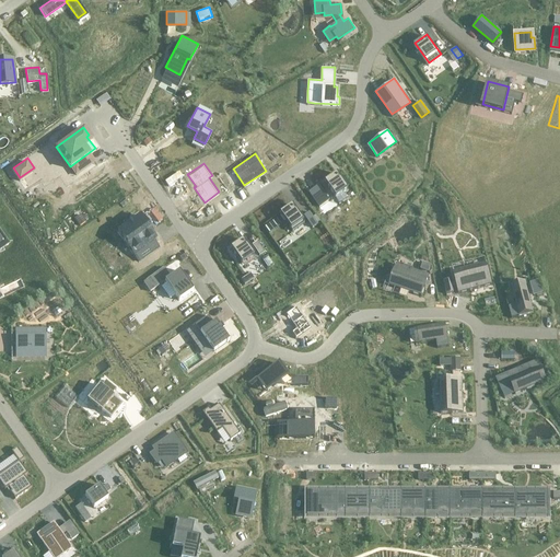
[(336,171),(324,180),(335,195),(339,200),(346,196),(342,190),(347,186),(336,171)]
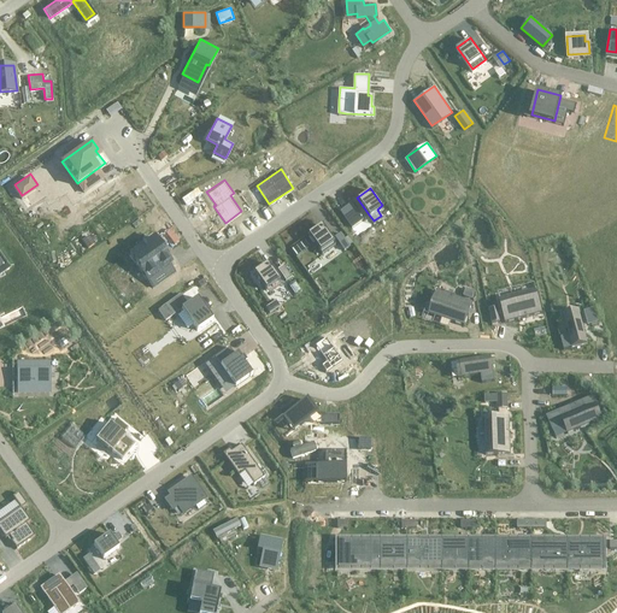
[(339,210),(351,227),(363,218),(350,201),(339,210)]
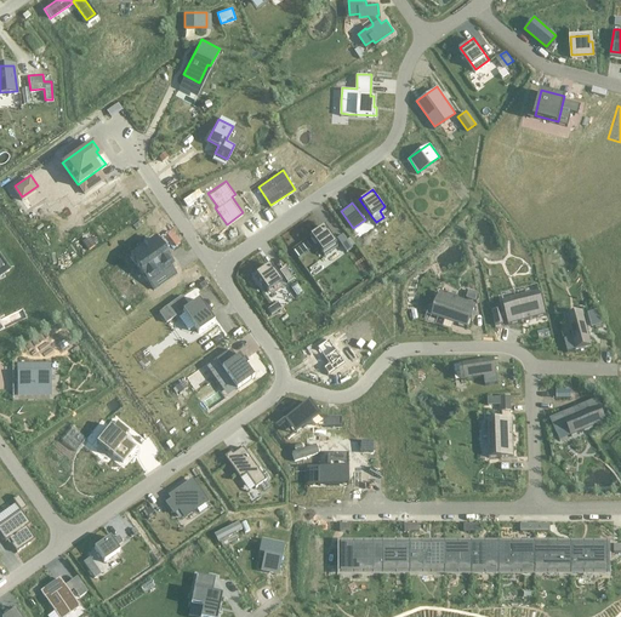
[(311,235),(294,249),(298,255),(317,243),(324,253),(337,244),(323,224),(309,234),(311,235)]
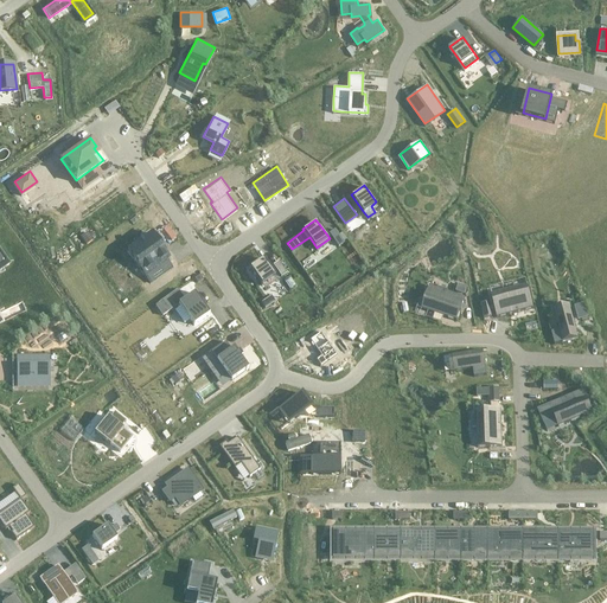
[(334,226),(330,230),(338,243),(344,239),(334,226)]
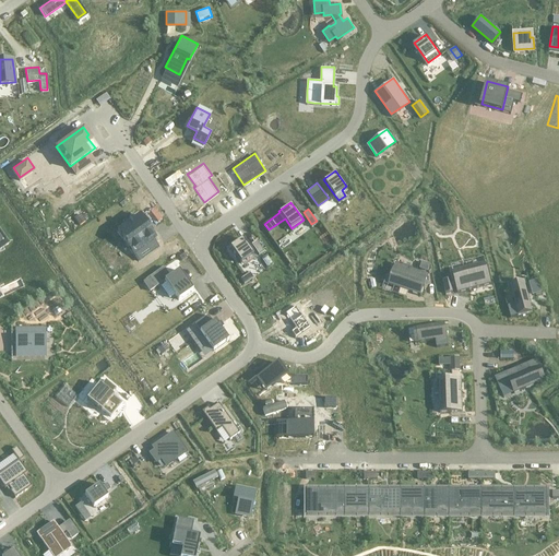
[(80,212),(74,215),(80,223),(85,219),(80,212)]
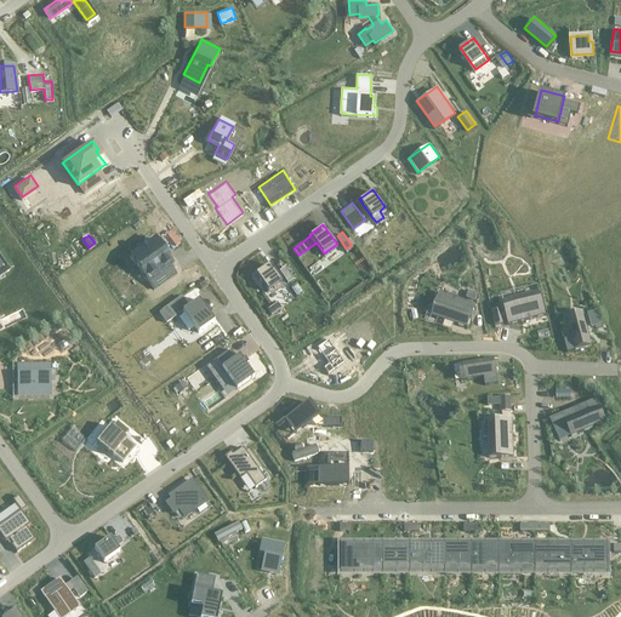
[(155,236),(130,253),(153,286),(176,270),(170,263),(174,261),(166,251),(169,250),(164,245),(163,246),(155,236)]
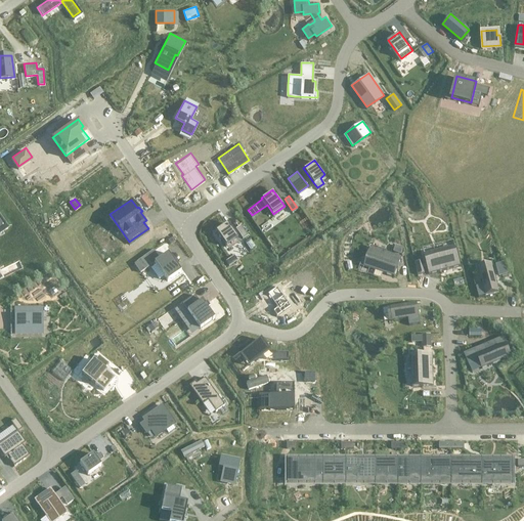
[(0,213),(0,230),(8,225),(0,213)]
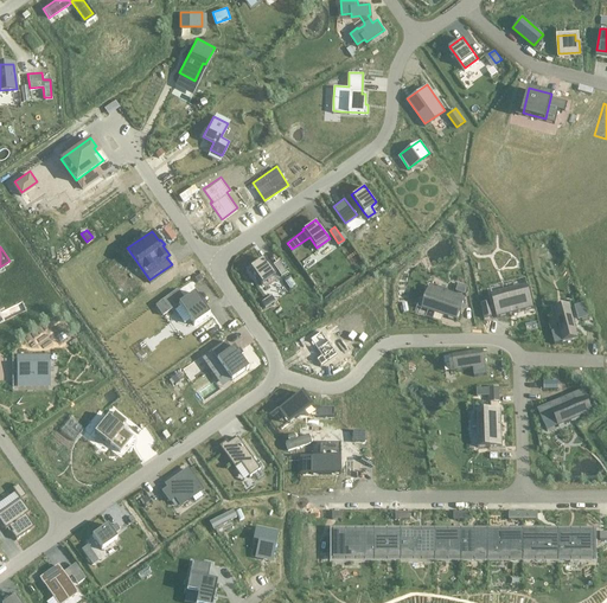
[(263,256),(249,265),(262,283),(275,274),(263,256)]
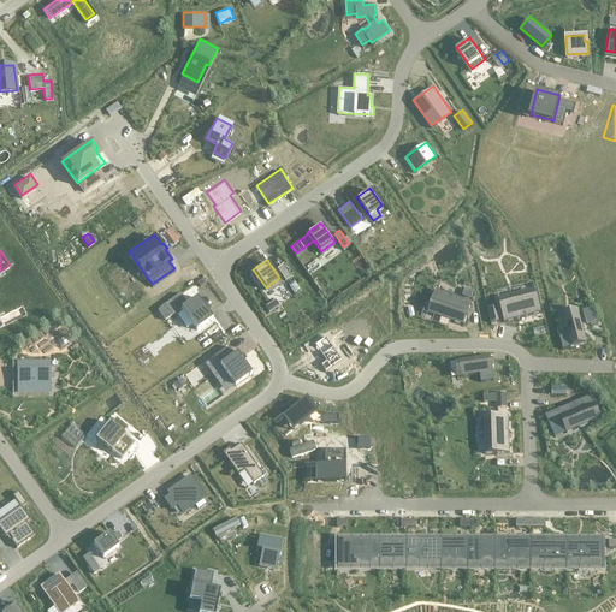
[(283,262),(277,266),(284,277),(290,273),(283,262)]
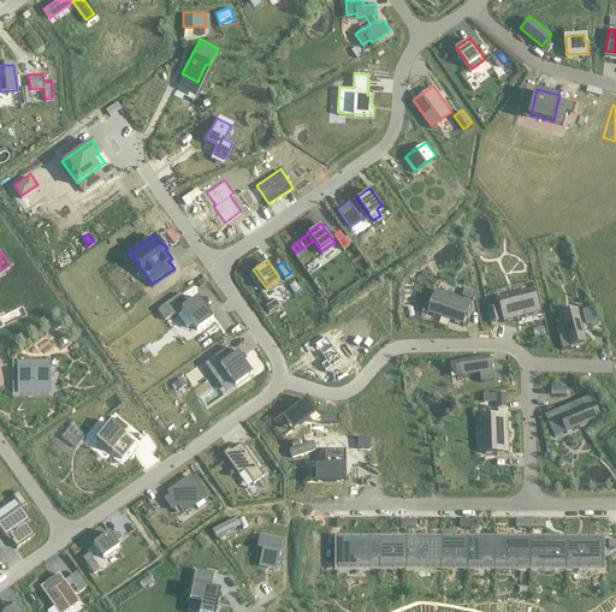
[(474,287),(466,284),(462,292),(472,295),(474,287)]
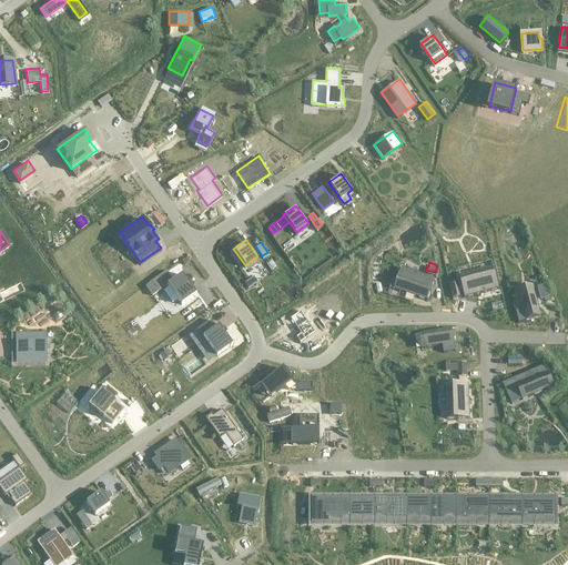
[(494,264),(459,273),(465,295),(499,286),(494,264)]
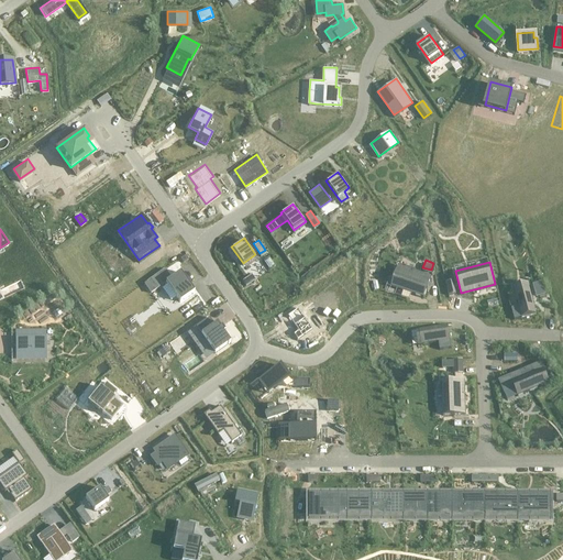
[(398,263),(390,284),(423,295),(431,274),(398,263)]
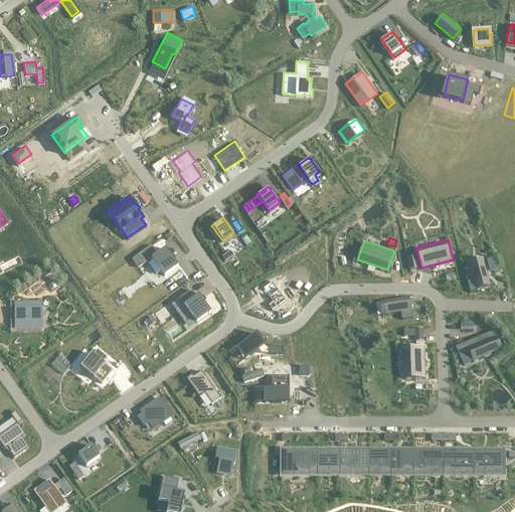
[(150,244),(132,257),(139,266),(152,257),(151,256),(156,252),(150,244)]
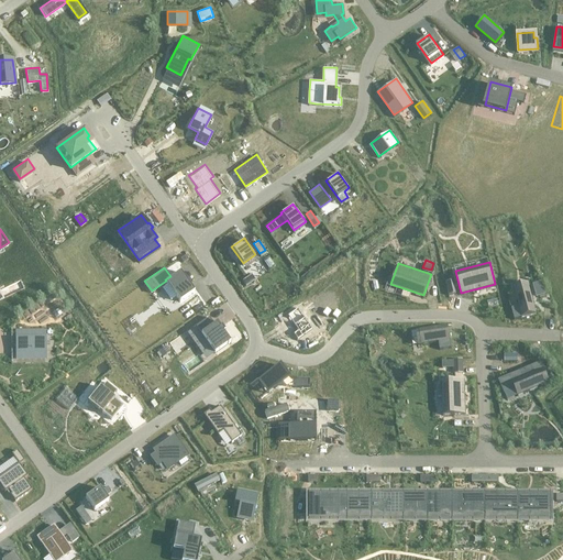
[(170,276),(165,280),(166,281),(179,300),(195,289),(180,270),(170,276)]
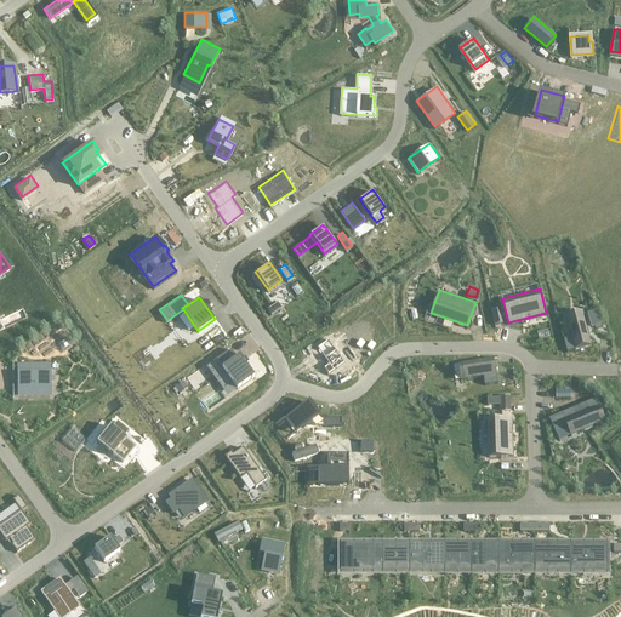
[(281,306),(278,300),(267,307),(272,313),(281,306)]
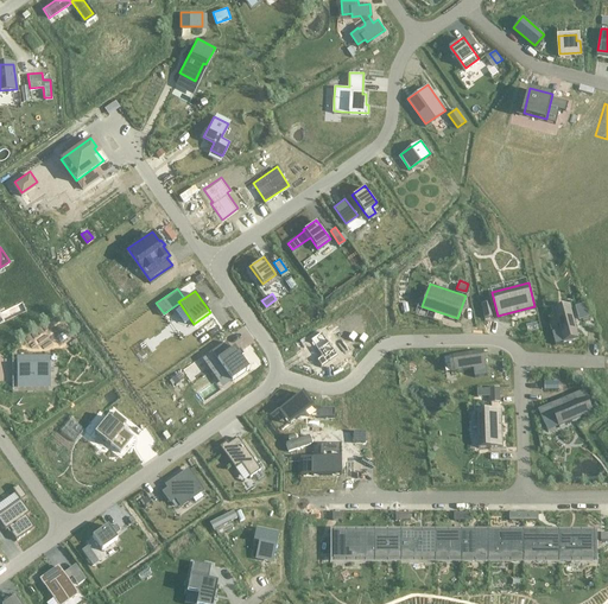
[(489,300),(481,302),(485,316),(493,313),(489,300)]
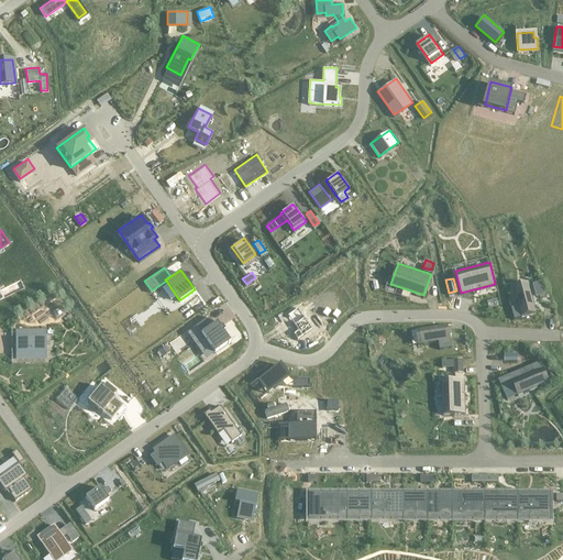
[(542,282),(533,284),(537,294),(545,291),(542,282)]
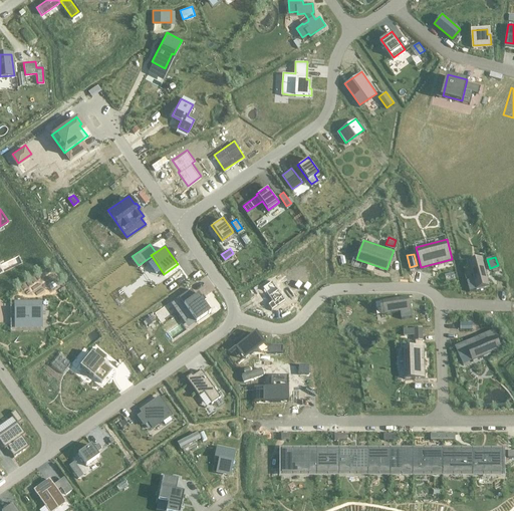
[(473,277),(467,279),(470,289),(490,284),(483,258),(469,262),(473,277)]
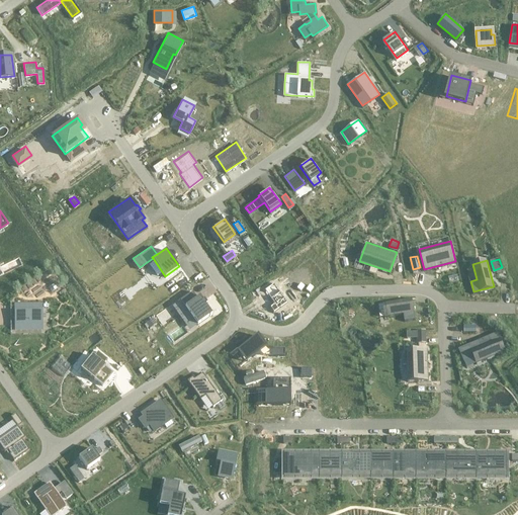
[(274,281),(264,288),(273,303),(269,306),(273,311),(287,301),(274,281)]
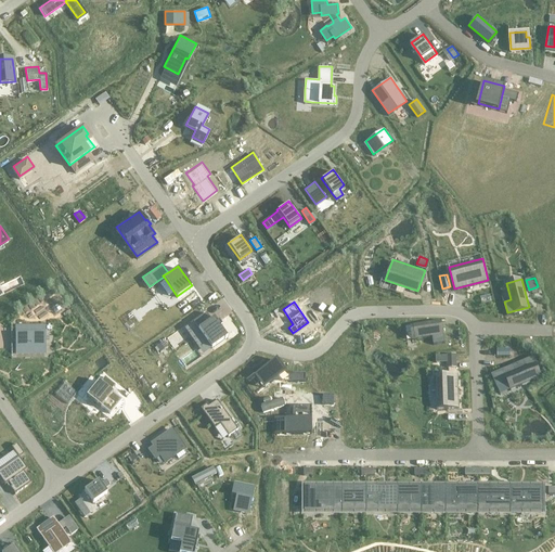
[(207,310),(193,320),(198,328),(211,346),(227,335),(220,325),(222,324),(218,319),(217,321),(214,317),(211,318),(207,310)]
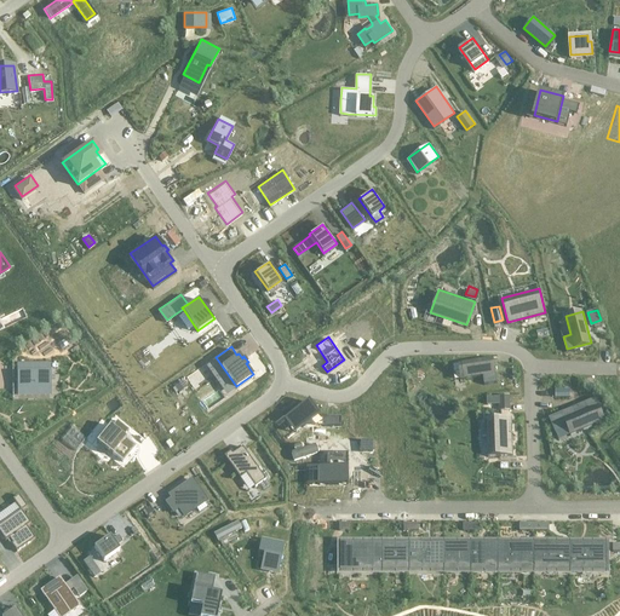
[(493,355),(461,361),(464,376),(483,374),(484,383),(497,380),(493,355)]
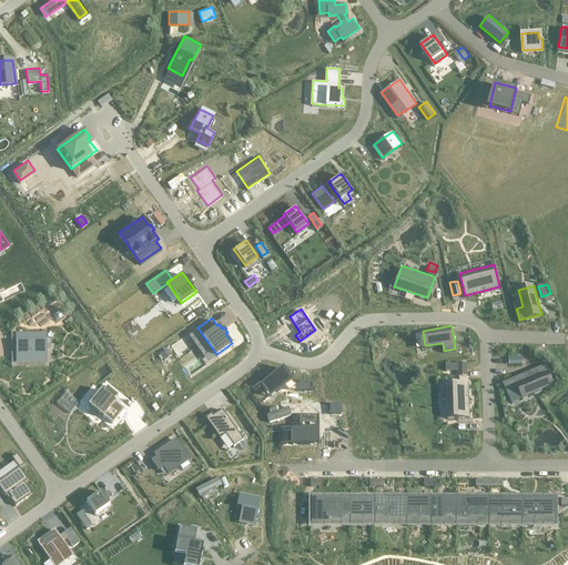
[(46,332),(17,332),(17,344),(17,354),(27,354),(31,354),(41,354),(46,354),(46,332)]
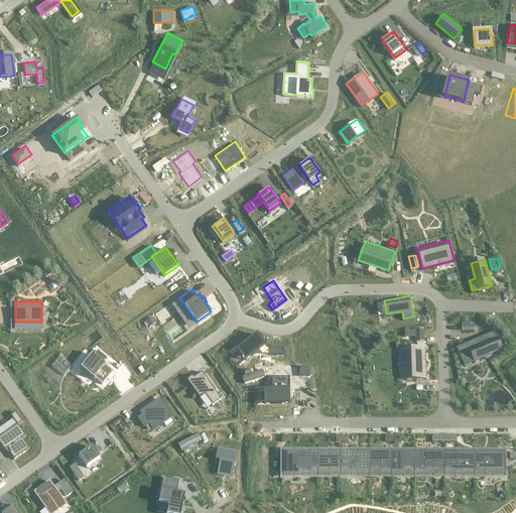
[(152,315),(145,321),(149,325),(155,321),(152,315)]
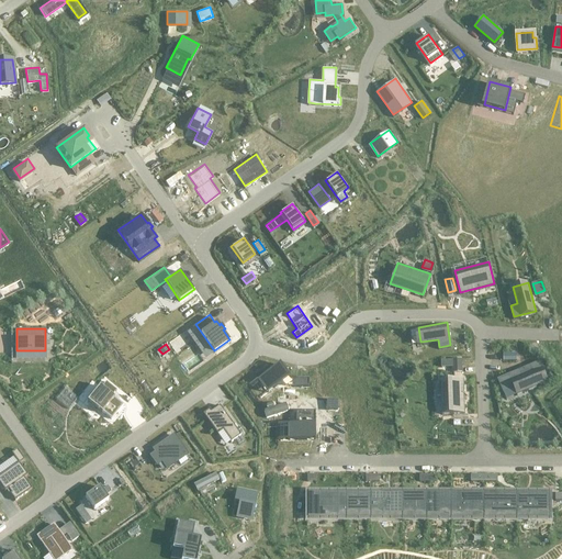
[(452,357),(441,357),(441,365),(452,364),(452,369),(462,369),(461,356),(452,357)]
